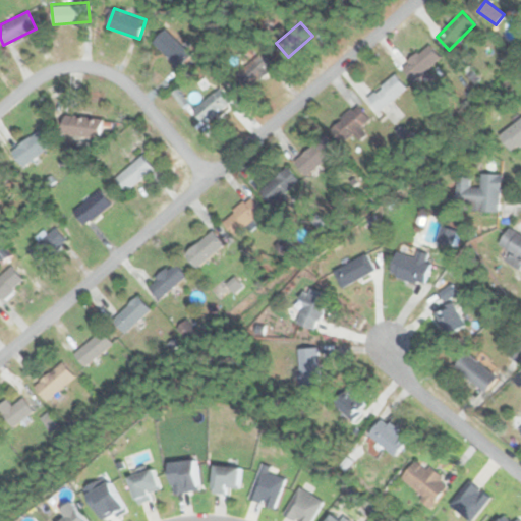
[(179,67),(191,55),(166,29),(153,41),(179,67)]
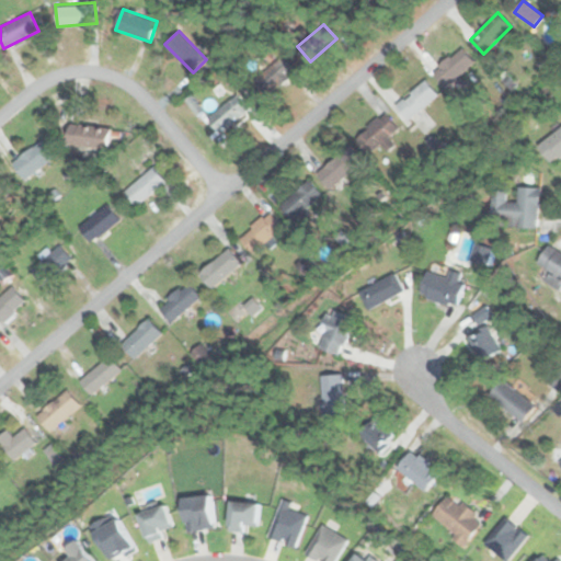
[(462,48),(433,69),(445,88),(476,66),(462,48)]
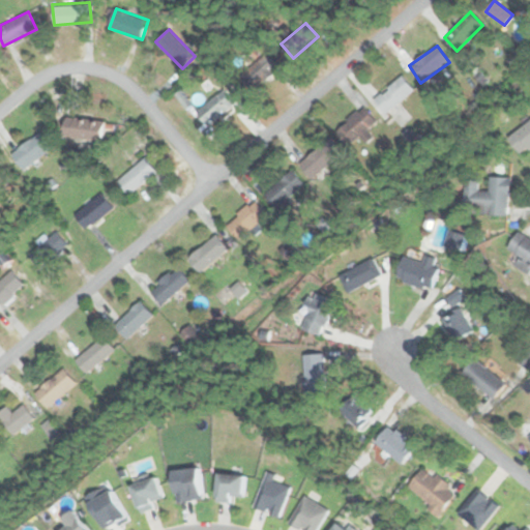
[(239,75),(251,89),(281,67),(266,51),(239,75)]
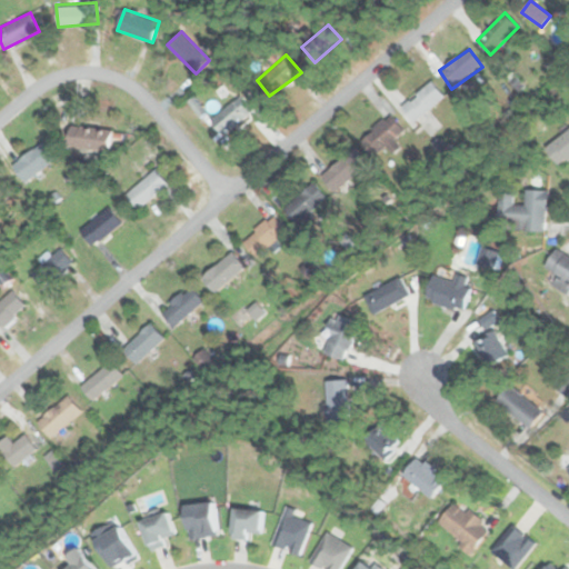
[(401,107),(413,121),(445,96),(431,81),(401,107)]
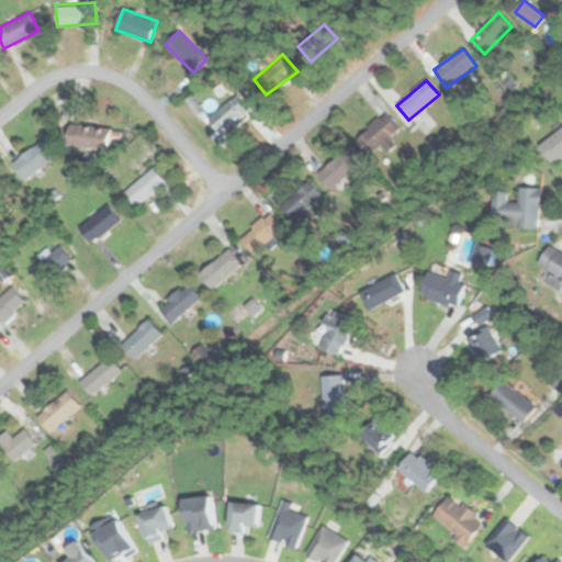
[(220,135),(250,112),(238,96),(208,117),(220,135)]
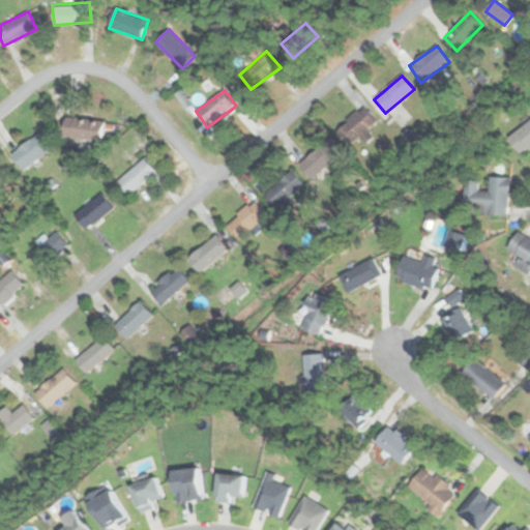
[(334,130),(348,146),(376,121),(363,106),(334,130)]
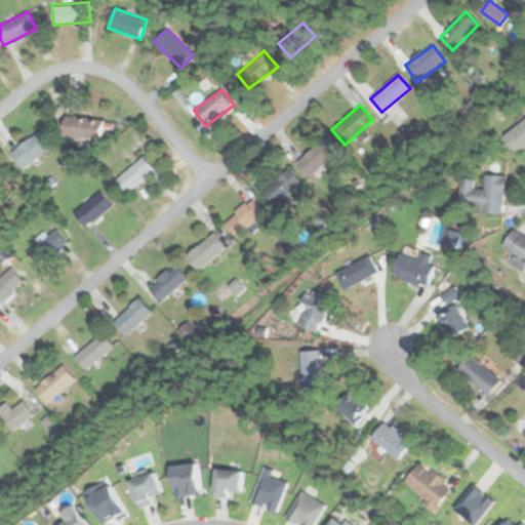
[(101,139),(104,121),(65,116),(63,134),(101,139)]
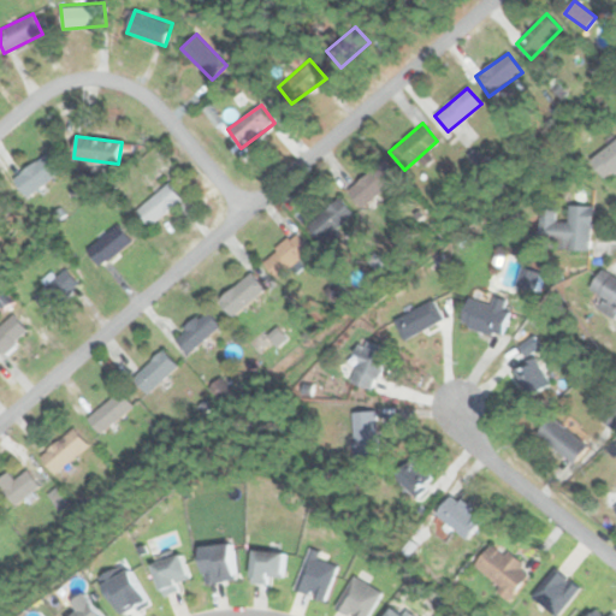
[(615,137),(591,163),(608,181),(615,172),(615,137)]
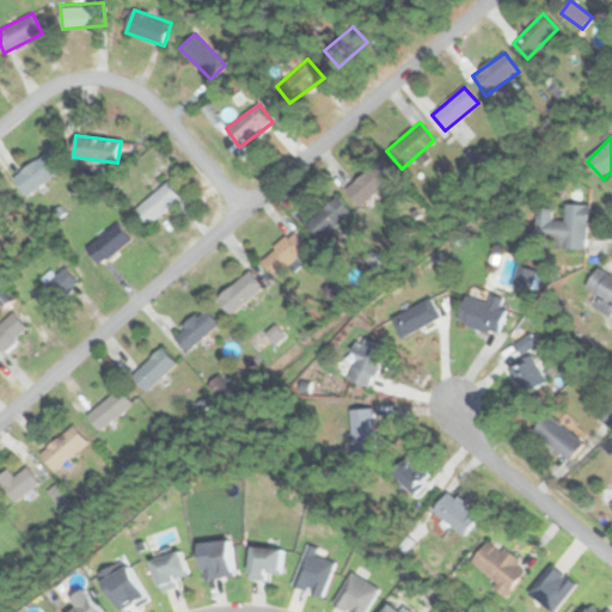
[(25,195),(62,170),(49,151),(12,176),(25,195)]
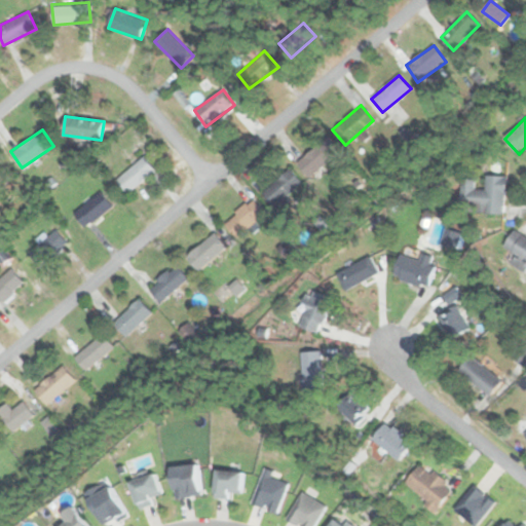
[(339,151),(326,137),(296,163),(309,178),(339,151)]
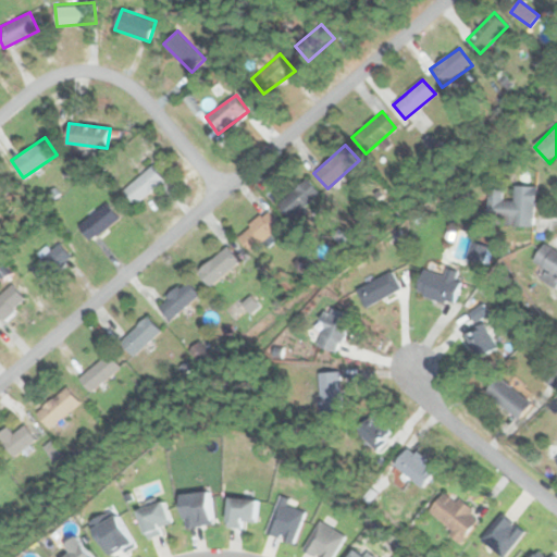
[(123,192),(137,206),(164,180),(150,164),(123,192)]
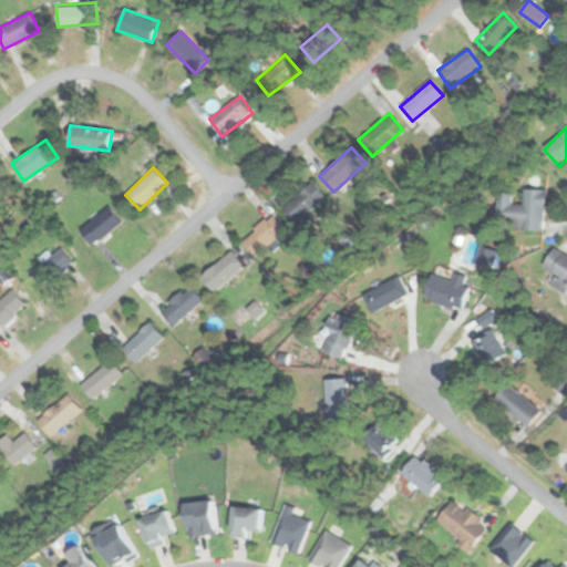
[(295,224),(326,198),(312,182),(281,207),(295,224)]
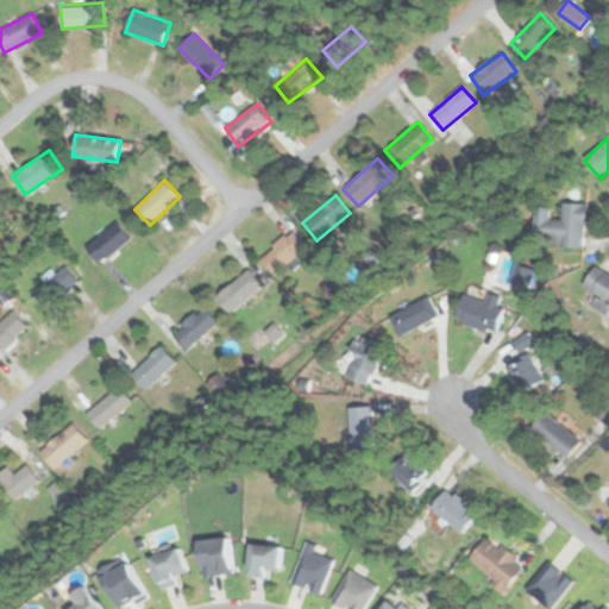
[(0,219),(10,212),(0,199),(0,219)]
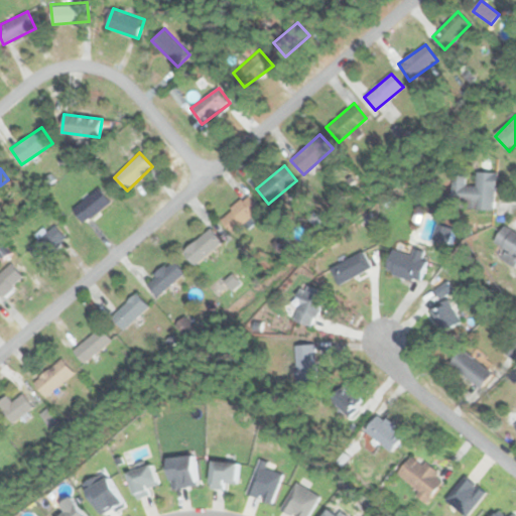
[(450,206),(494,211),(497,174),(477,172),(475,184),(466,183),(467,175),(454,174),(450,206)]
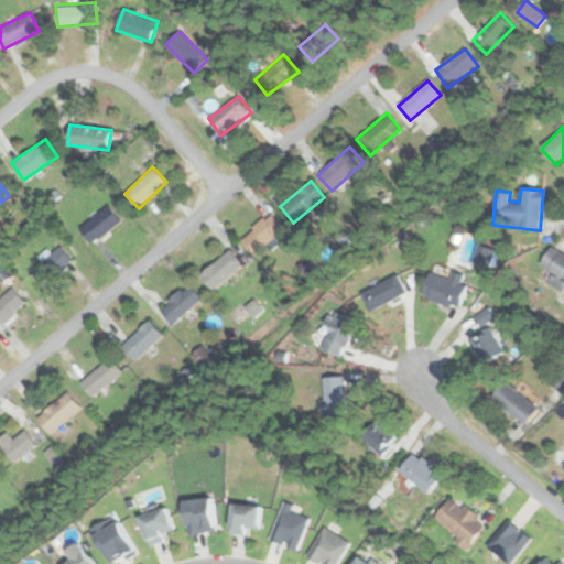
[(78,227),(90,243),(121,221),(109,205),(78,227)]
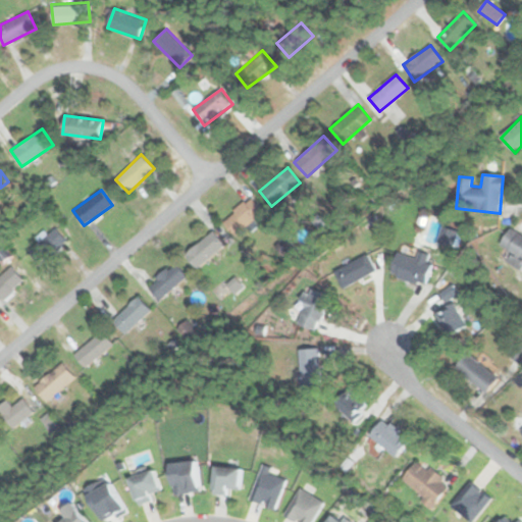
[(263,213),(251,198),(221,220),(233,236),(263,213)]
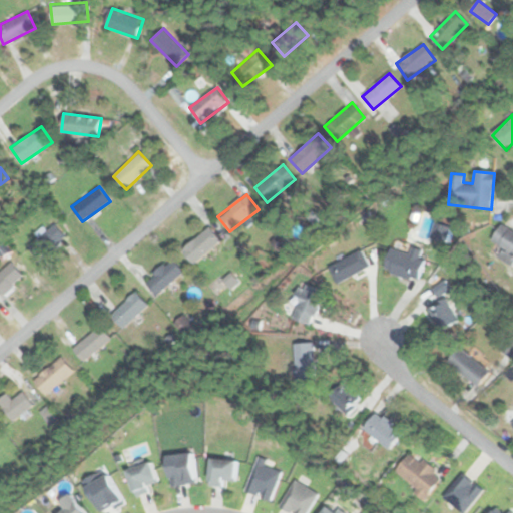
[(510,264),(512,258),(512,227),(503,221),(491,240),(503,248),(498,257),(510,264)]
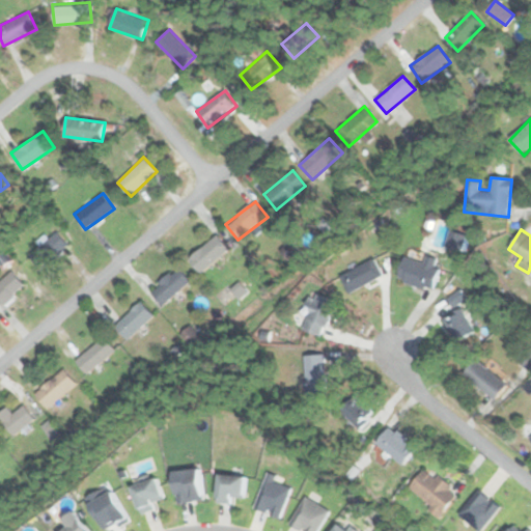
[(68,245),(55,231),(28,256),(42,271),(68,245)]
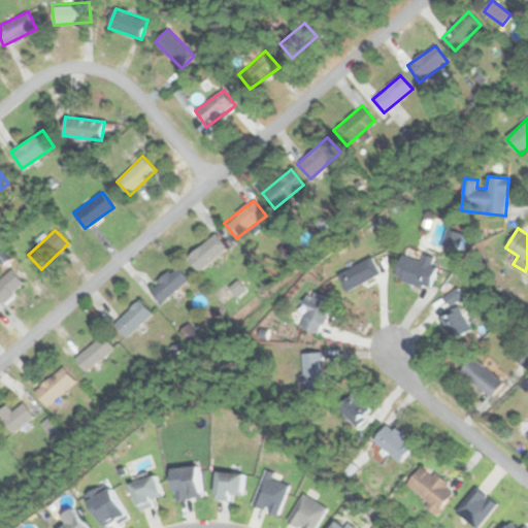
[(187,257),(199,271),(228,248),(216,233),(187,257)]
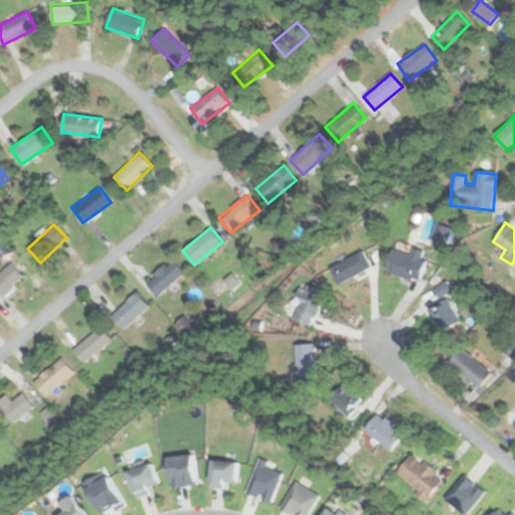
[(410,254),(390,248),(383,271),(419,282),(428,251),(412,247),(410,254)]
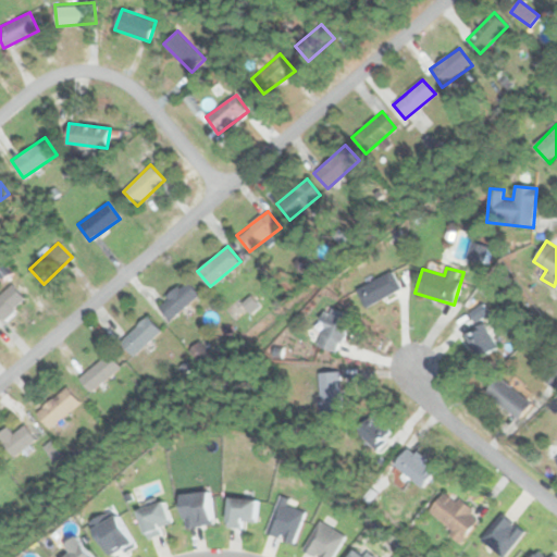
[(367,307),(401,288),(392,270),(357,289),(367,307)]
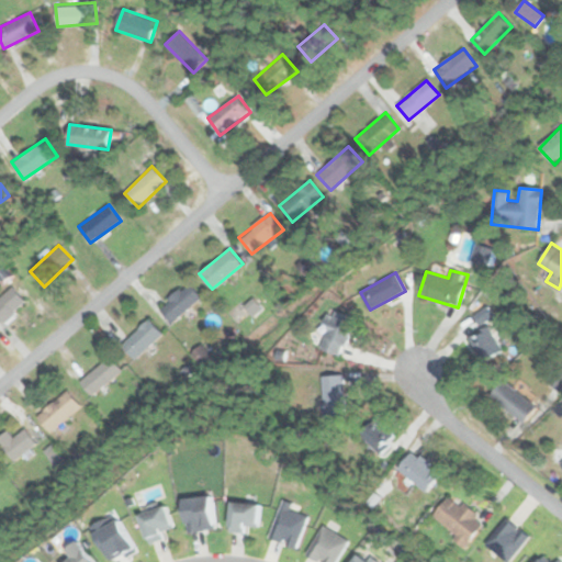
[(170,322),(202,300),(189,282),(158,305),(170,322)]
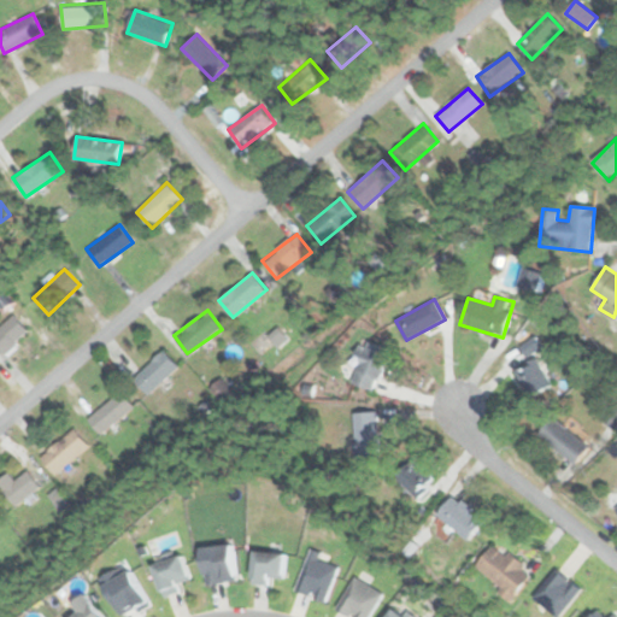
[(0,327),(0,354),(28,334),(15,316),(0,327)]
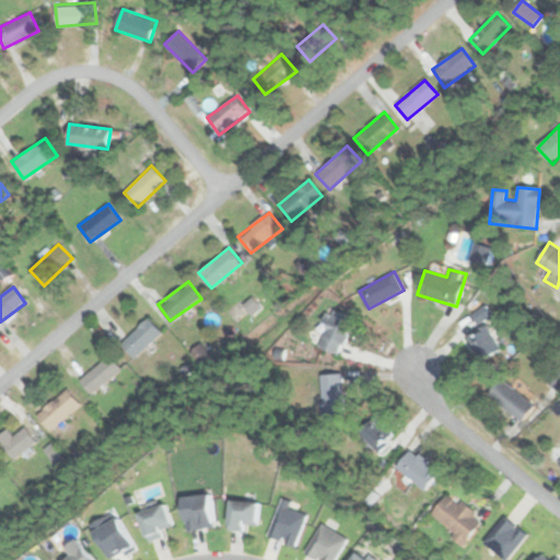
[(354,317),(331,308),(317,347),(340,356),(354,317)]
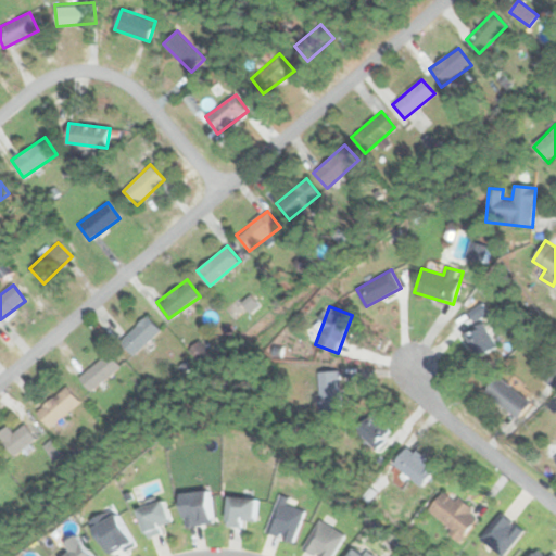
[(119,341),(134,356),(161,329),(146,315),(119,341)]
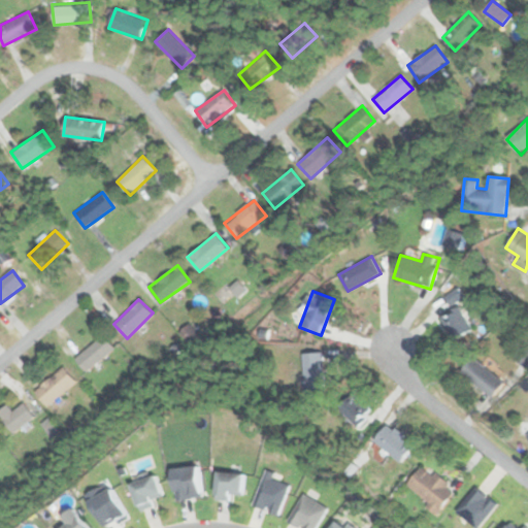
[(447,338),(469,331),(461,307),(438,315),(447,338)]
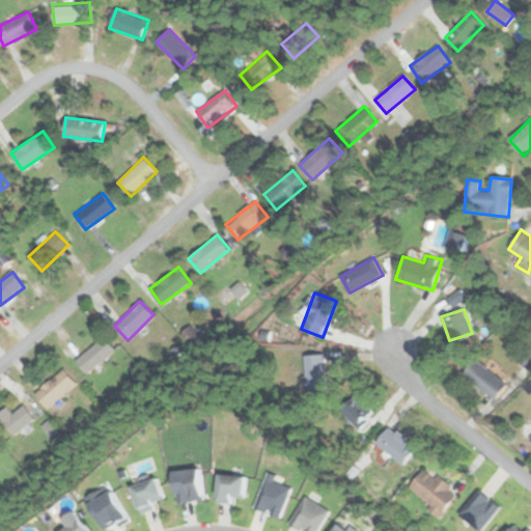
[(75,362),(87,374),(115,348),(102,335),(75,362)]
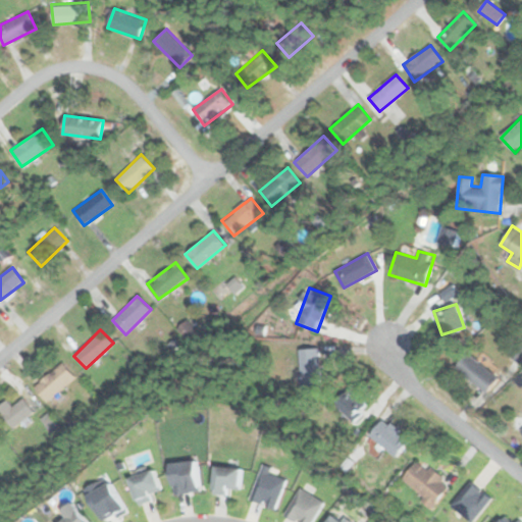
[(299,385),(319,385),(319,349),(299,349),(299,385)]
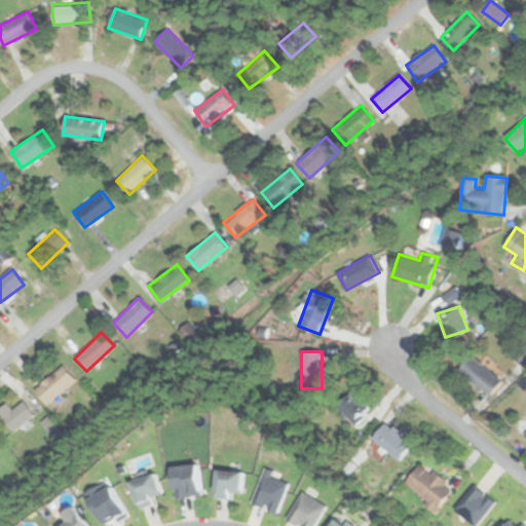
[(458,370),(490,397),(502,381),(471,354),(458,370)]
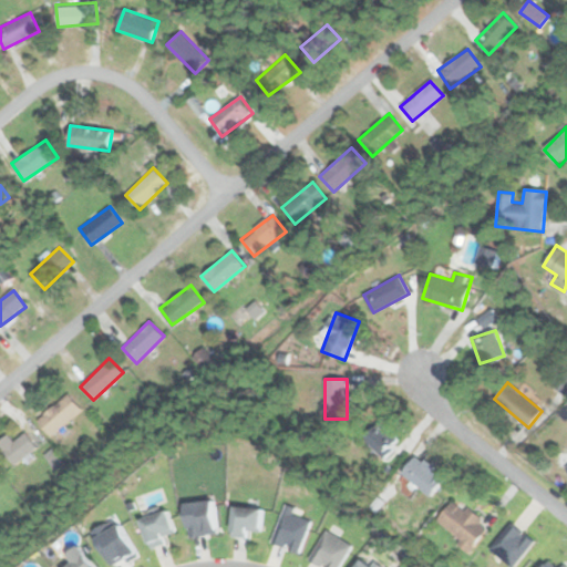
[(49,436),(82,410),(68,393),(35,420),(49,436)]
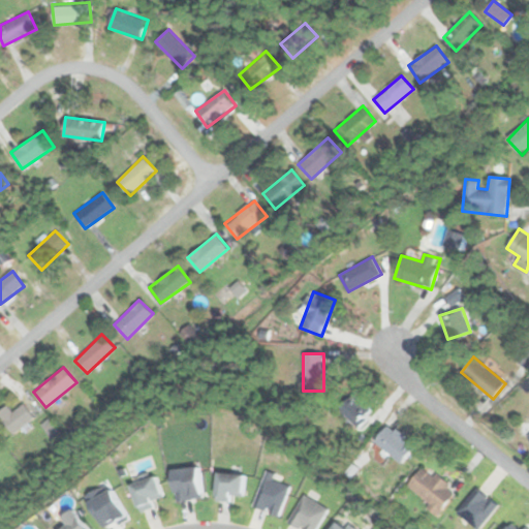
[(358,428),(373,412),(353,392),(337,407),(358,428)]
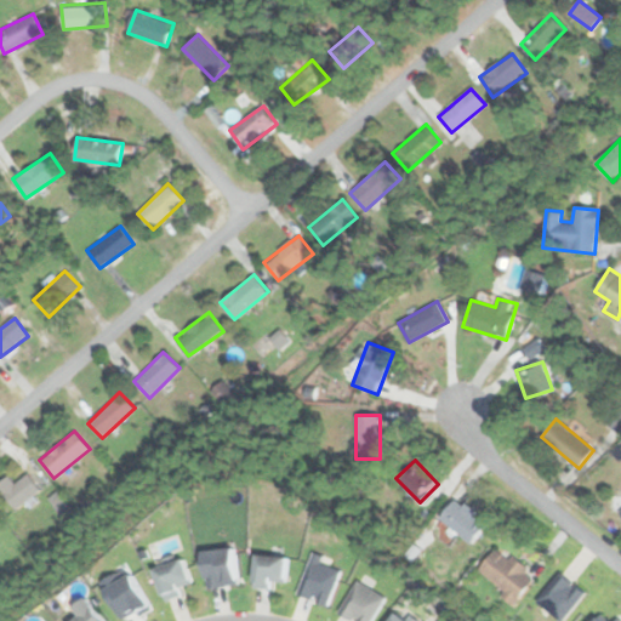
[(15,482),(9,474),(0,480),(0,489),(15,510),(40,490),(27,473),(15,482)]
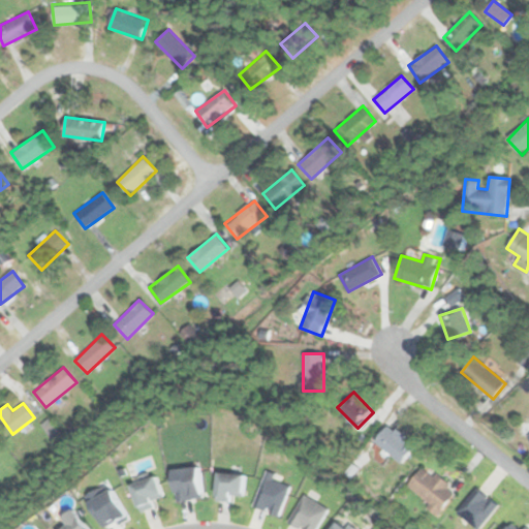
[(372,439),(399,462),(412,446),(386,423),(372,439)]
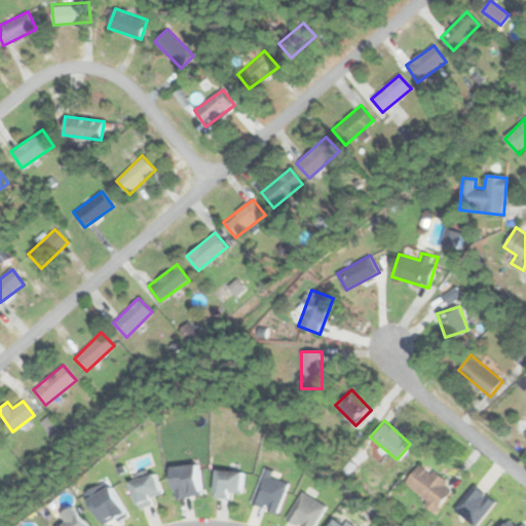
[(403,484),(435,512),(453,491),(422,463),(403,484)]
